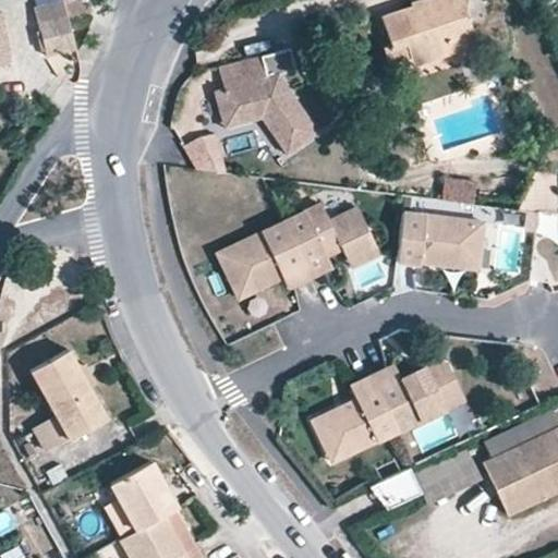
[(425,0),(383,15),(391,44),(405,39),(412,58),(429,51),(433,59),(478,43),(466,9),(468,0),(425,0)]
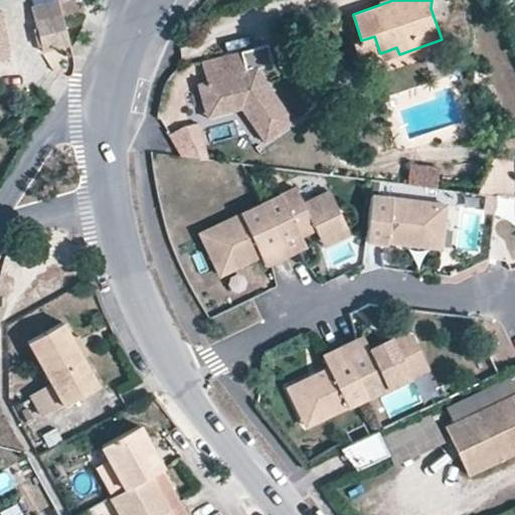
[(0,57),(11,56),(3,12),(0,12),(0,57)]
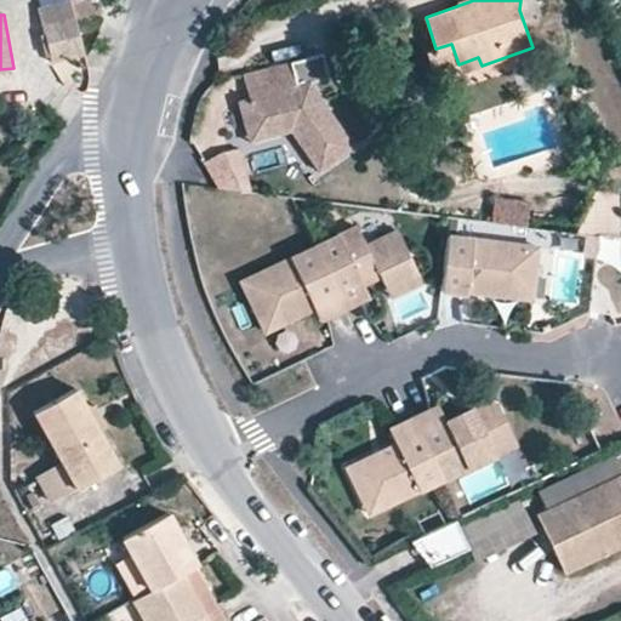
[(44,23),(52,58),(84,50),(74,15),(44,23)]
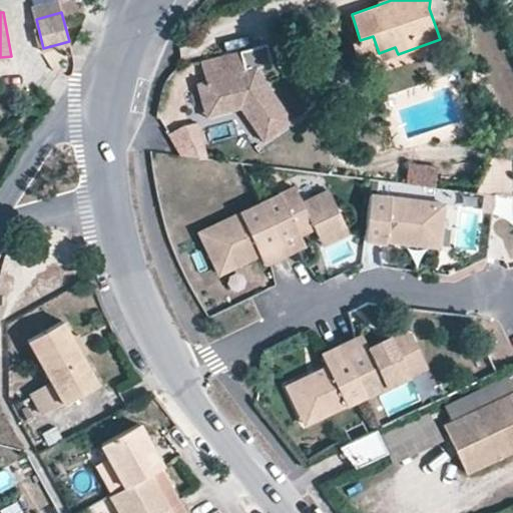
[(358,60),(379,53),(373,36),(360,40),(353,43),(358,60)]
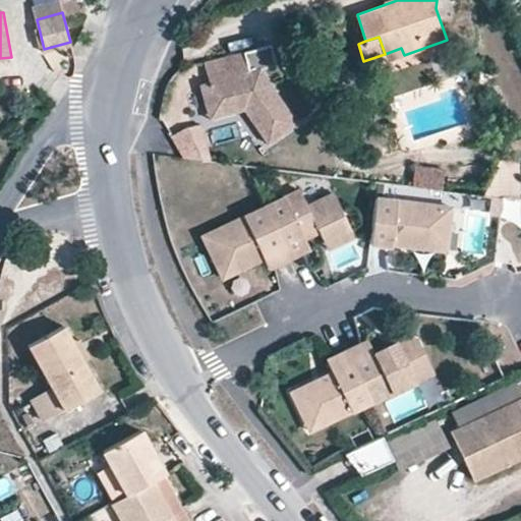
[(387,60),(404,55),(401,48),(385,54),(387,60)]
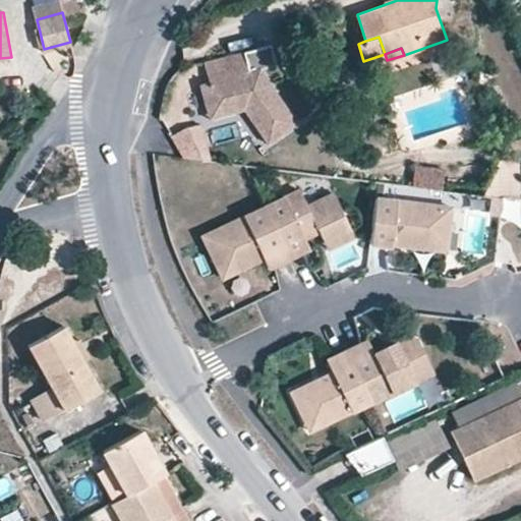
[(240,99),(243,109),(267,142),(296,122),(258,68),(248,71),(243,51),(204,61),(209,80),(198,83),(206,108),(240,99)]
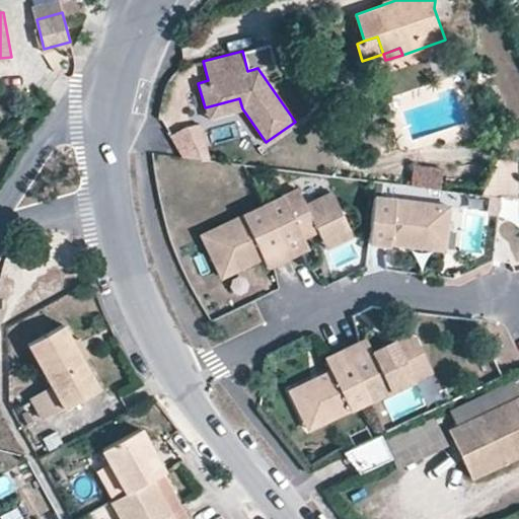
[(207,118),(242,108),(239,98),(205,107),(207,118)]
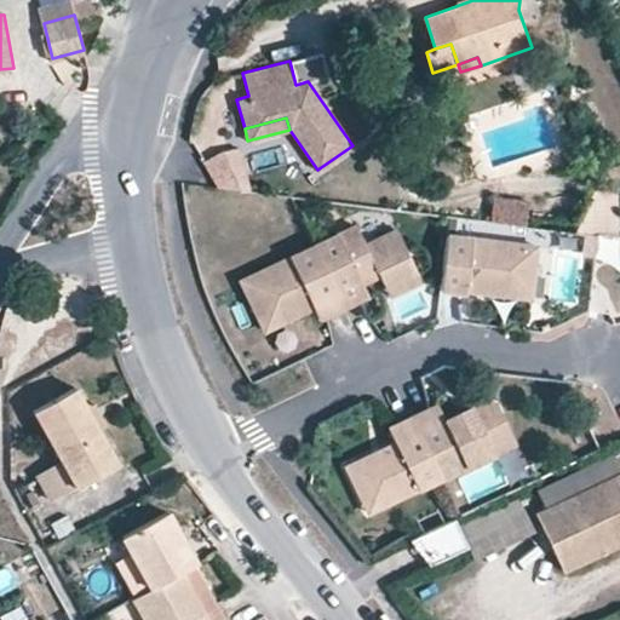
[(240,149),(206,162),(220,185),(219,188),(253,191),(240,149)]
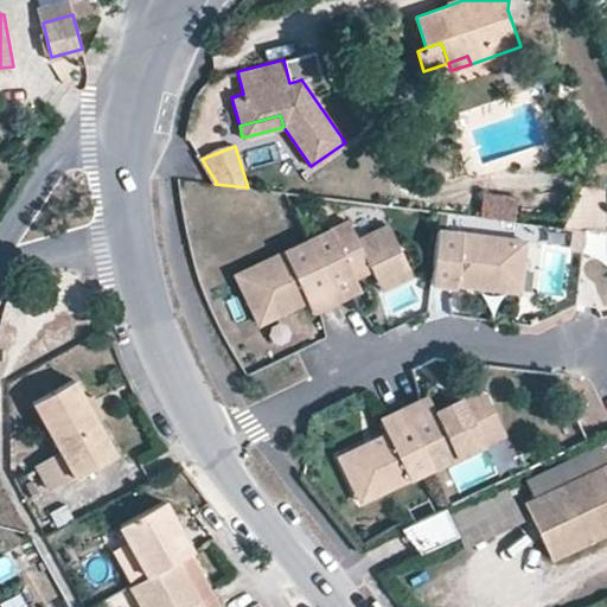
[(485,217),(498,219),(500,193),(487,191),(485,217)]
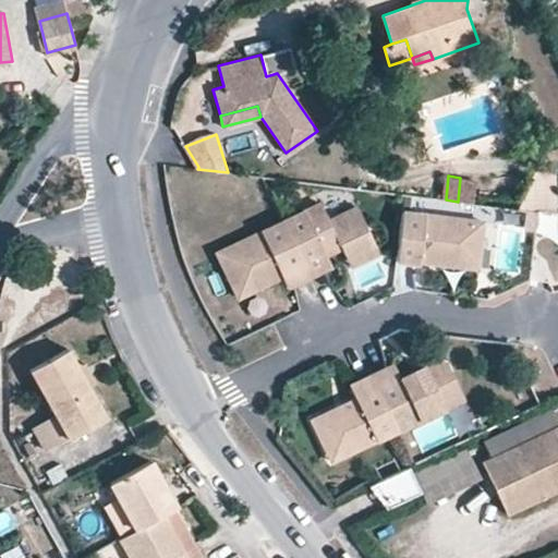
[(480,179),(460,178),(458,202),(476,203),(480,179)]
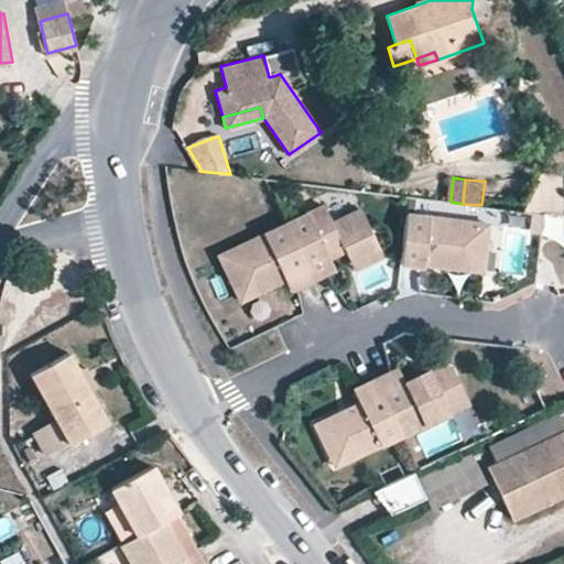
[(416,199),(409,198),(401,264),(418,266),(424,267),(425,264),(425,259),(465,264),(466,257),(474,251),(486,252),(489,225),(414,216),(416,199)]
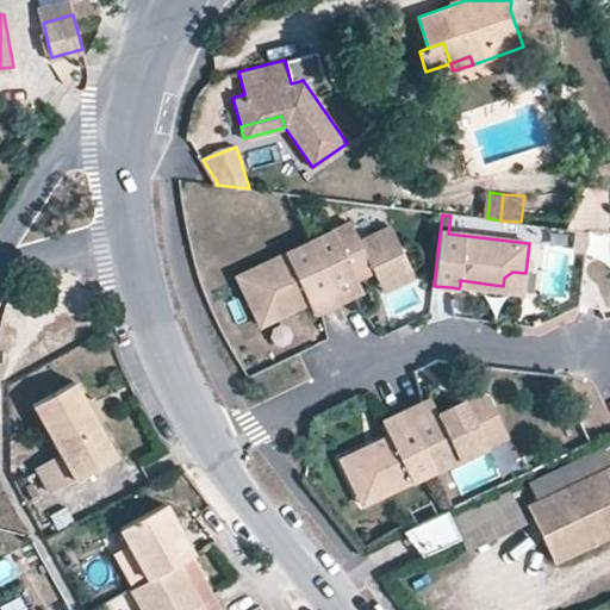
[(309,241),(338,303),(362,292),(356,281),(354,274),(371,266),(373,273),(377,279),(408,265),(391,228),(360,242),(349,222),(309,241)]
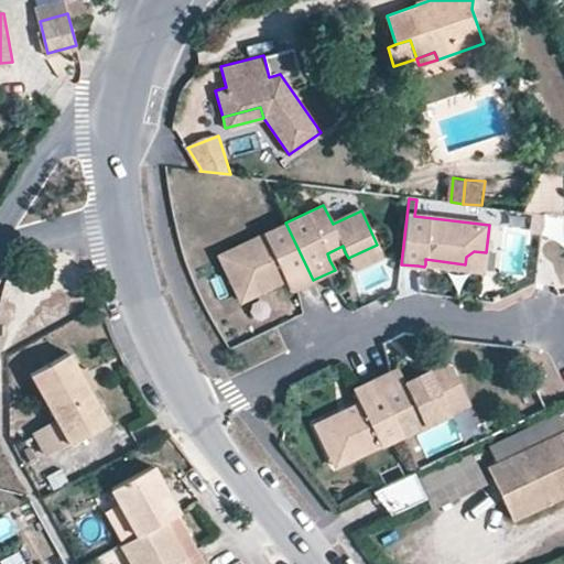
[(313,280),(285,223),(219,255),(236,288),(264,273),(270,284),(271,283),(285,277),(292,290),(313,280)]
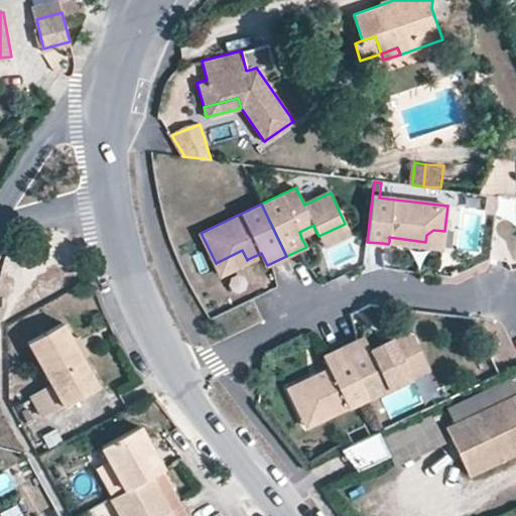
[(345,224),(318,236),(324,247),(350,234),(345,224)]
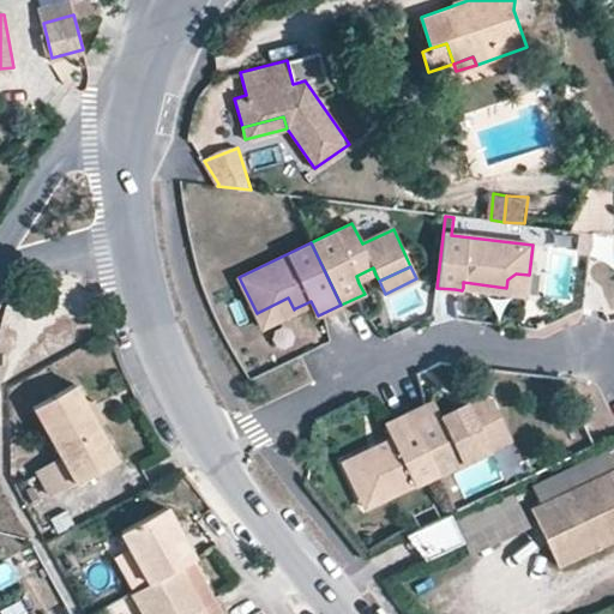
[(356,276),(359,283),(375,275),(373,268),(356,276)]
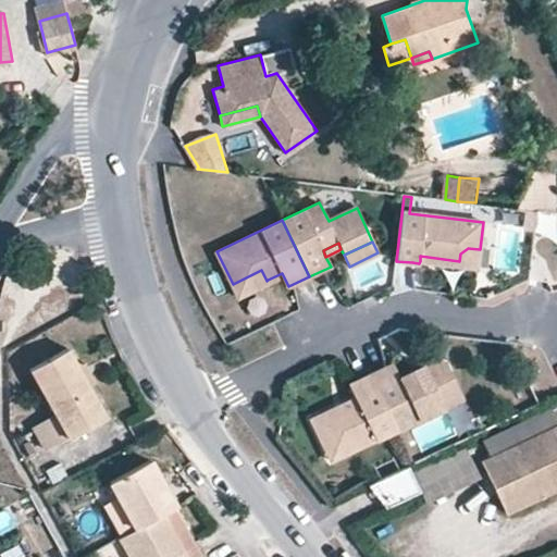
[(459,261),(420,256),(420,261),(477,269),(480,249),(468,248),(460,254),(459,261)]
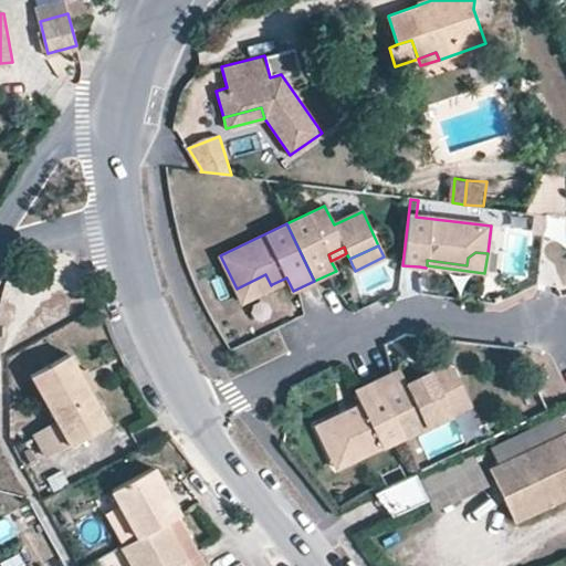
[(272,284),(271,285),(265,274),(237,289),(242,302),(273,286),(272,284)]
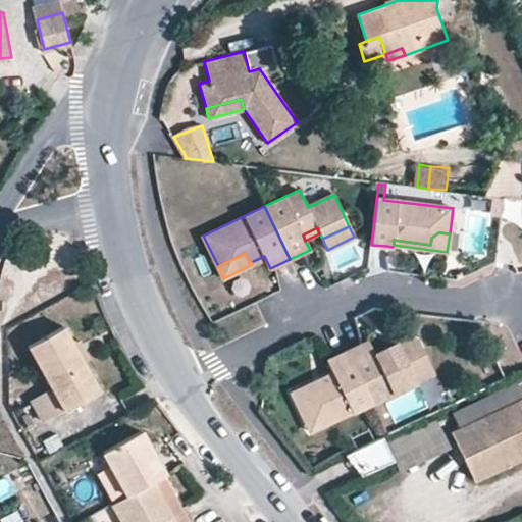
[(103,393),(67,329),(32,349),(53,389),(66,413),(103,393)]
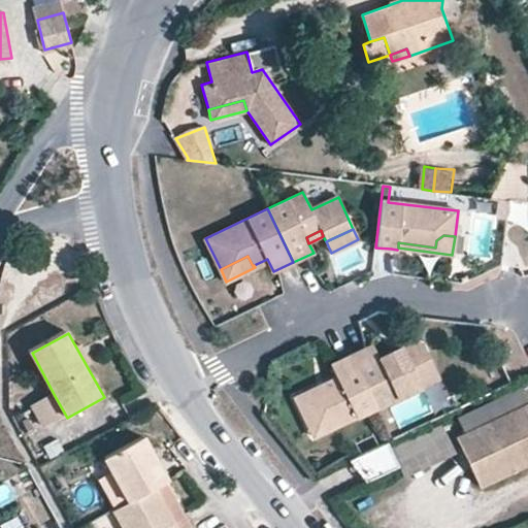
[(371,347),(351,357),(375,408),(420,388),(415,375),(433,367),(422,344),(410,342),(377,358),(371,347)]
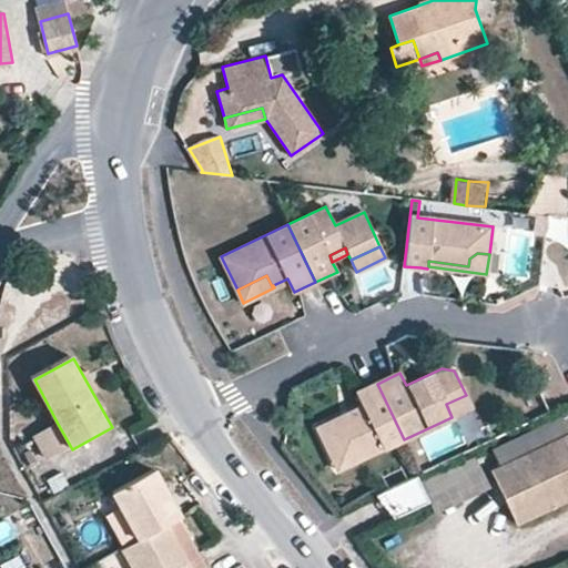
[(404,439),(377,384),(355,394),(362,407),(317,429),(331,459),(352,449),(357,462),(404,439)]
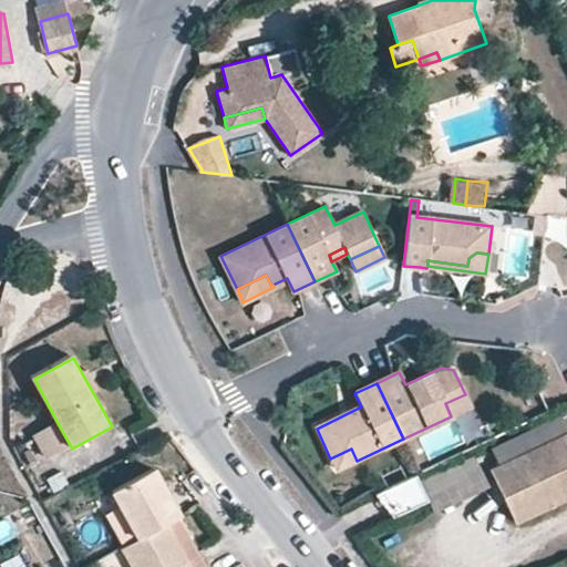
[(465,394),(445,403),(451,416),(471,406),(465,394)]
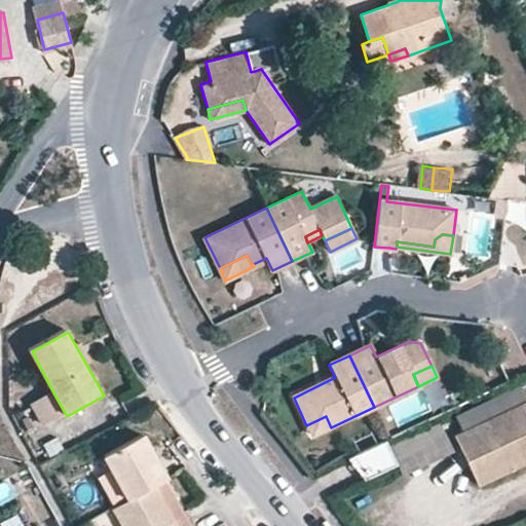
[(525,400),(521,390),(455,422),(462,436),(525,404),(525,400)]
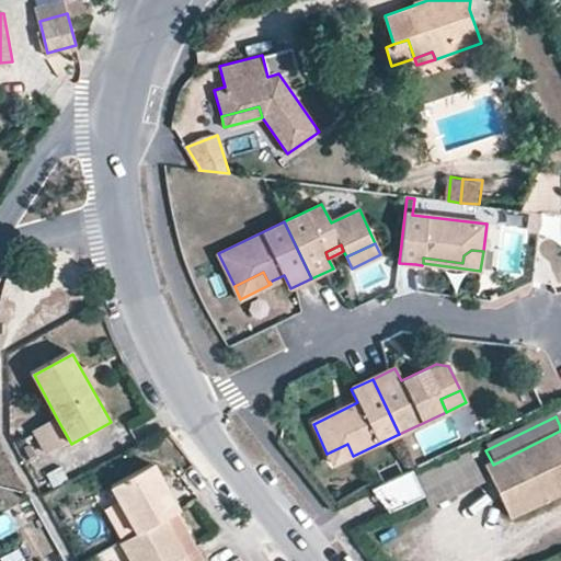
[(48,456),(71,444),(57,419),(34,432),(48,456)]
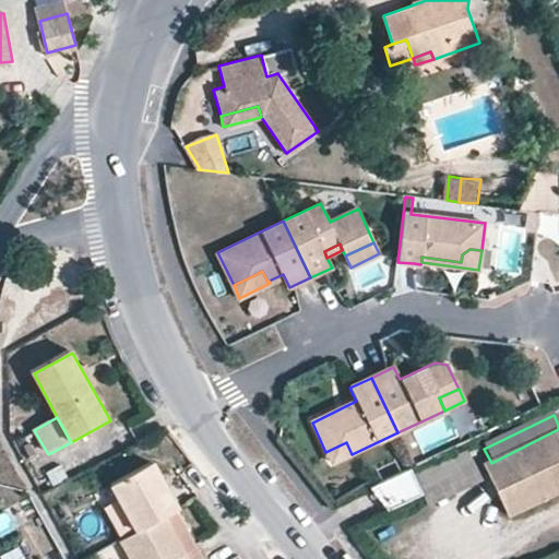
[(558,492),(558,429),(491,463),(482,467),(507,519),(558,492)]
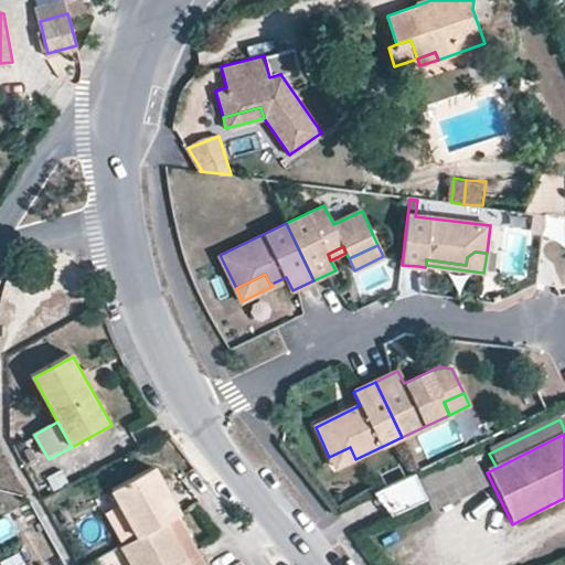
[(350,447),(329,457),(336,469),(355,459),(350,447)]
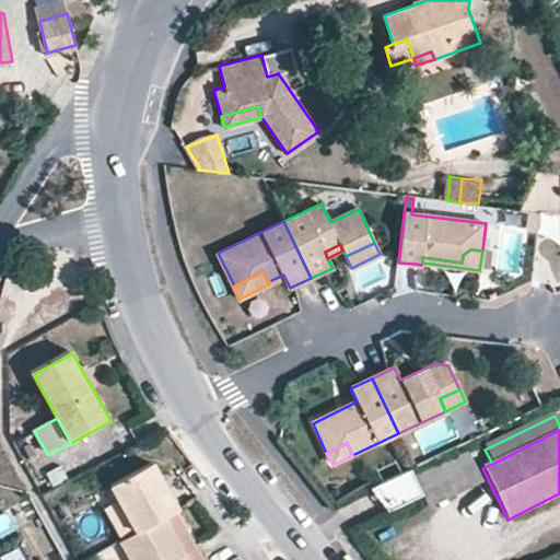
[(461,459),(416,481),(427,504),(473,482),(461,459)]
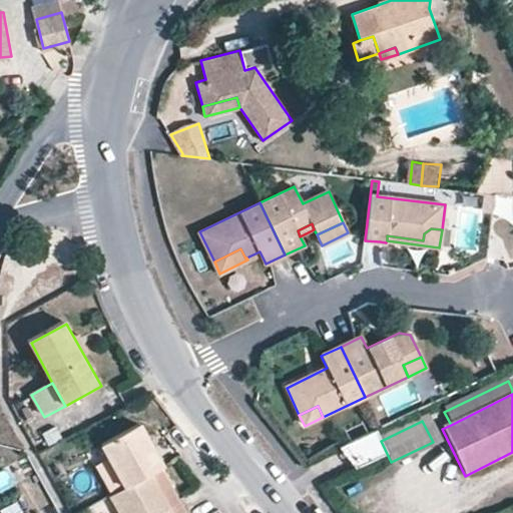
[(111,458),(126,486),(162,466),(139,425),(103,444),(111,458)]
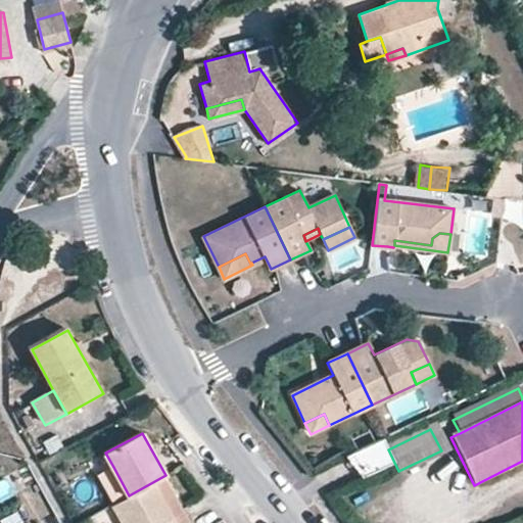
[(365,479),(393,466),(381,441),(343,460),(365,479)]
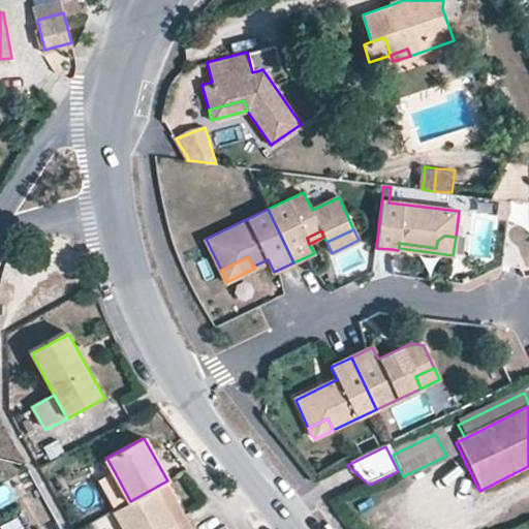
[(118,507),(130,501),(115,472),(102,479),(118,507)]
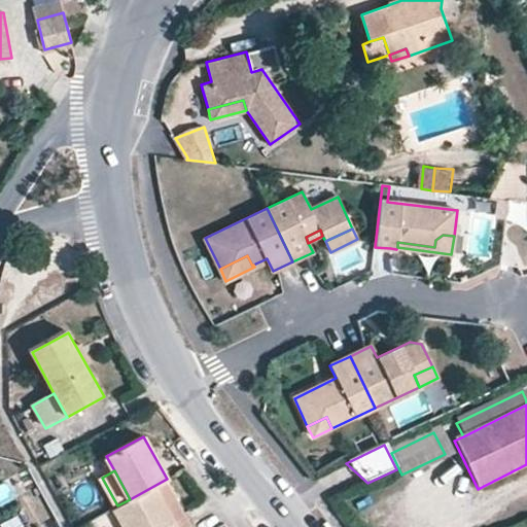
[(124,526),(185,526),(191,524),(167,479),(130,499),(113,507),(124,526)]
